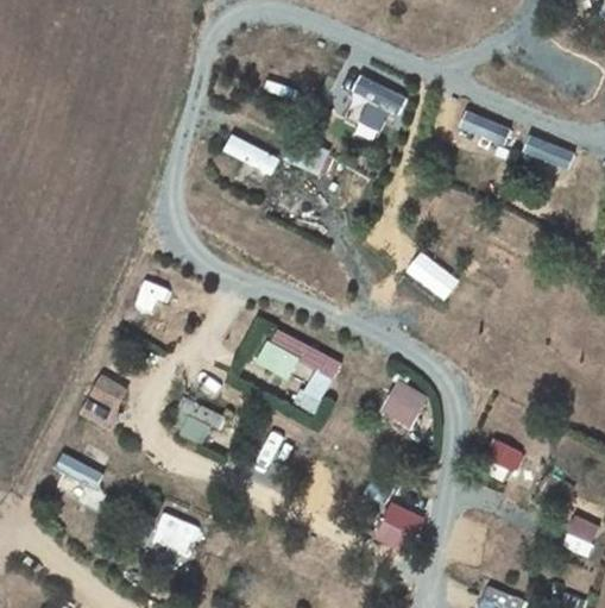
[(360,140),(372,111),(338,96),(326,126),(360,140)]
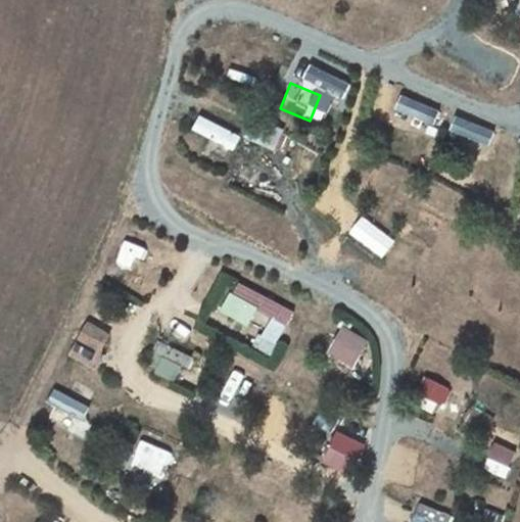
[(403,96),(396,110),(431,124),(436,110),(403,96)]
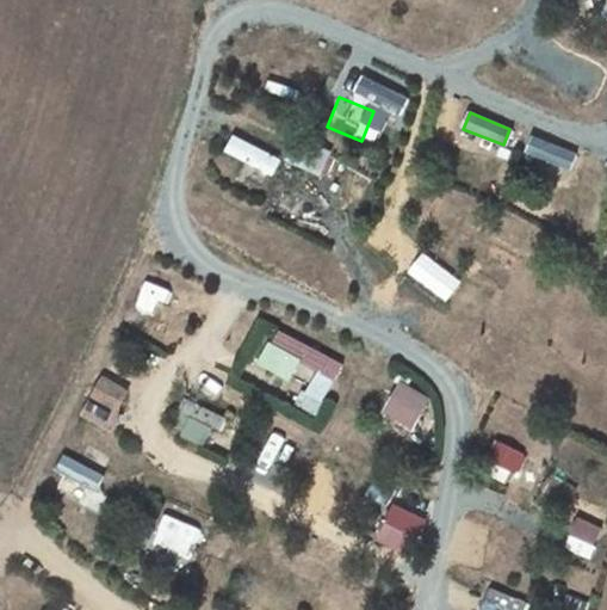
[(233,135),(224,152),(271,173),(279,158),(233,135)]
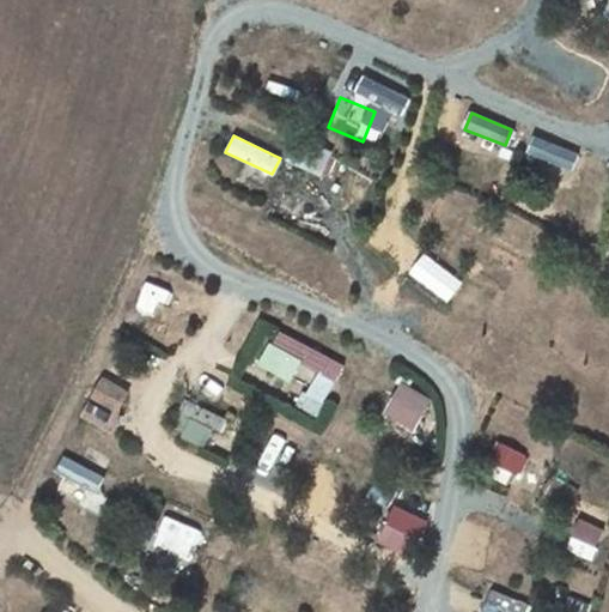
[(534,135),(525,156),(570,175),(578,153),(534,135)]
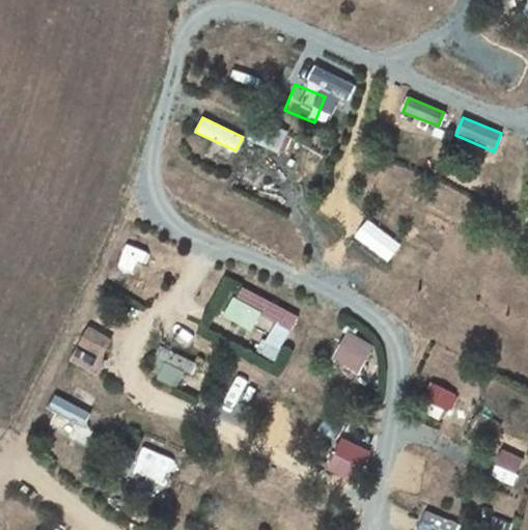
[(235,286),(225,314),(266,329),(256,355),(276,362),(297,309),(235,286)]
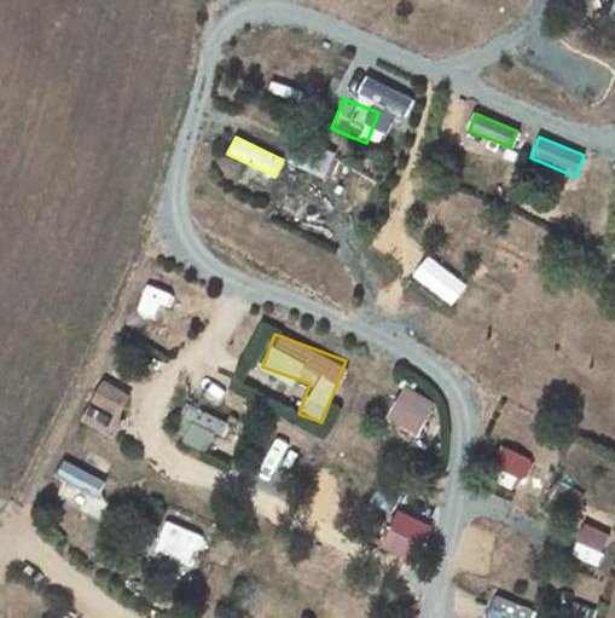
[(390,431),(428,432),(429,393),(393,392),(390,431)]
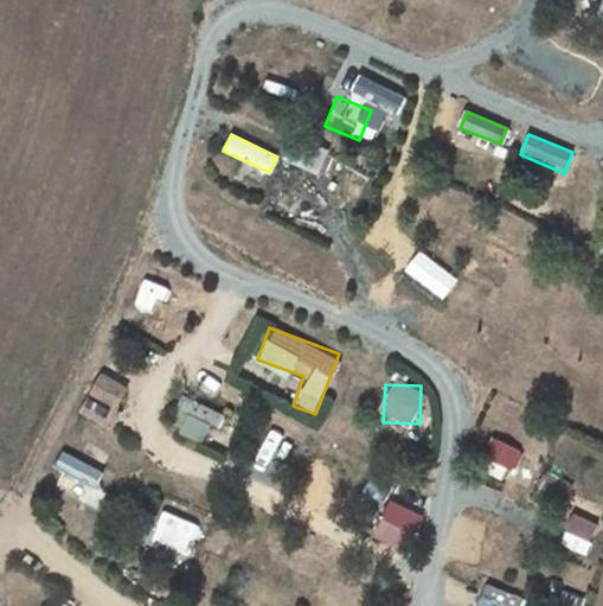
[(90,390),(79,418),(108,428),(119,401),(90,390)]
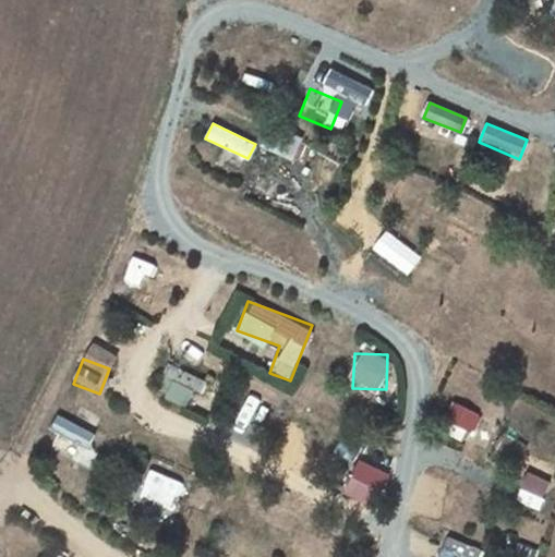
[(168,366),(156,395),(186,408),(198,378),(168,366)]
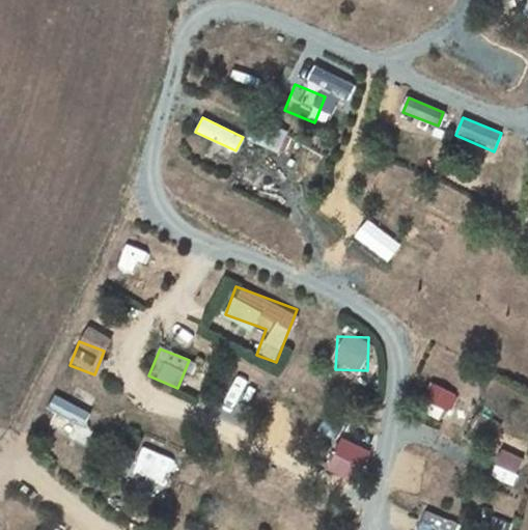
[(421,400),(449,412),(457,394),(429,382),(421,400)]
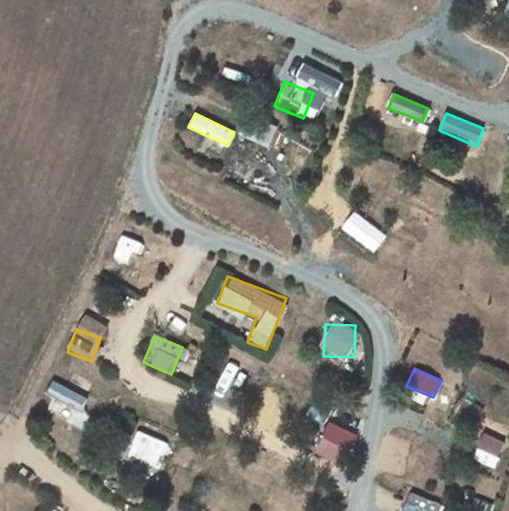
[(44,395),(81,411),(87,396),(50,381),(44,395)]
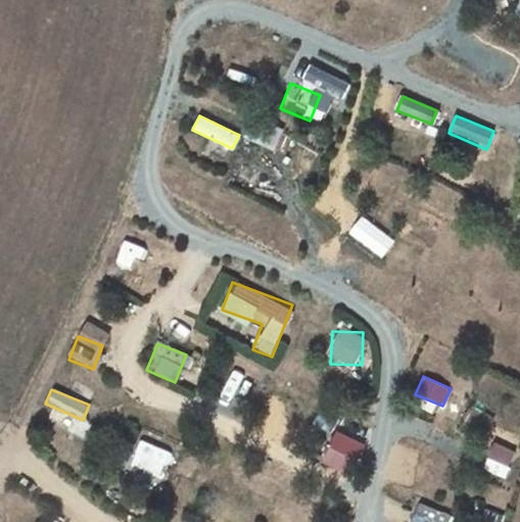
[(335,431),(321,462),(347,474),(362,442),(335,431)]
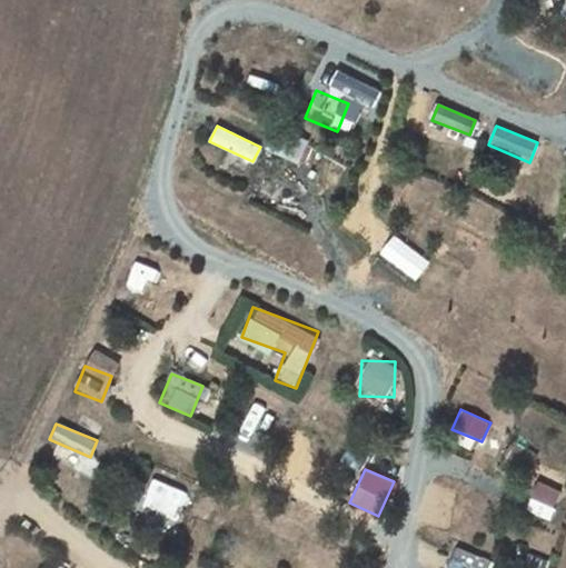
[(148,507),(174,517),(185,489),(159,479),(148,507)]
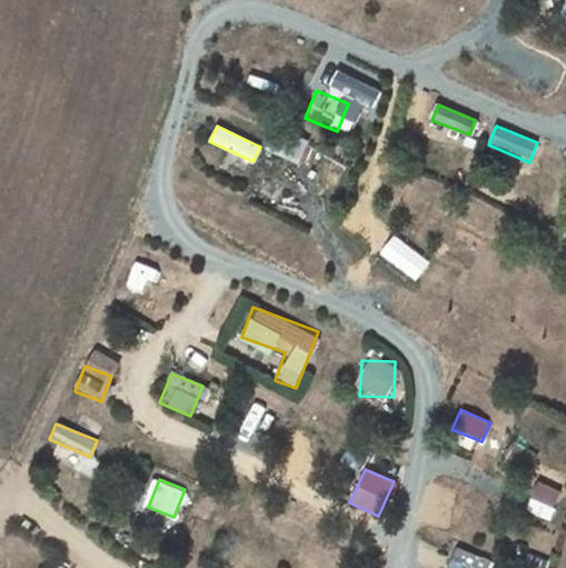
[(526,508),(548,518),(559,491),(537,482),(526,508)]
